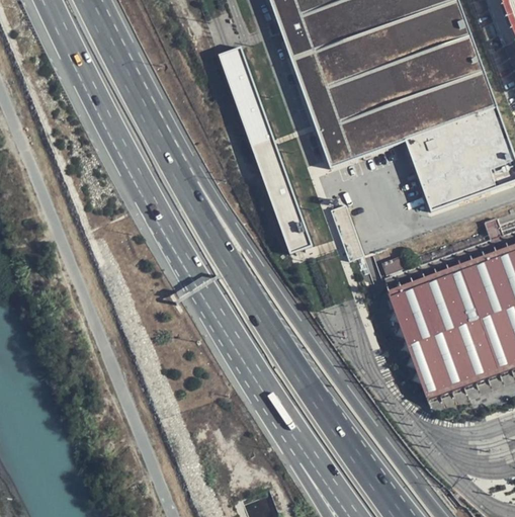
[(268,0),(328,169),(406,142),(430,209),(514,179),(514,157),(457,0),(268,0)]
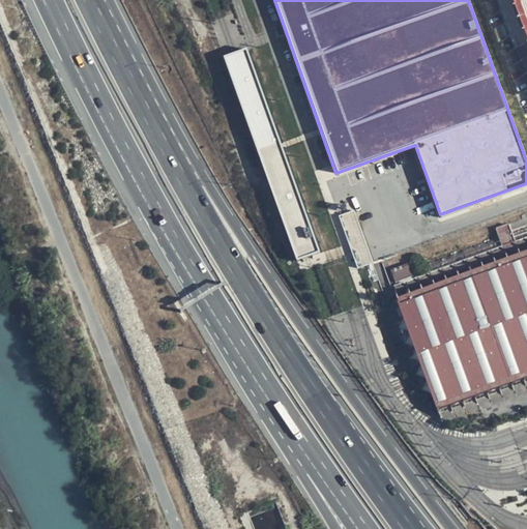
[(501,0),(511,35),(526,57),(526,0),(501,0)]
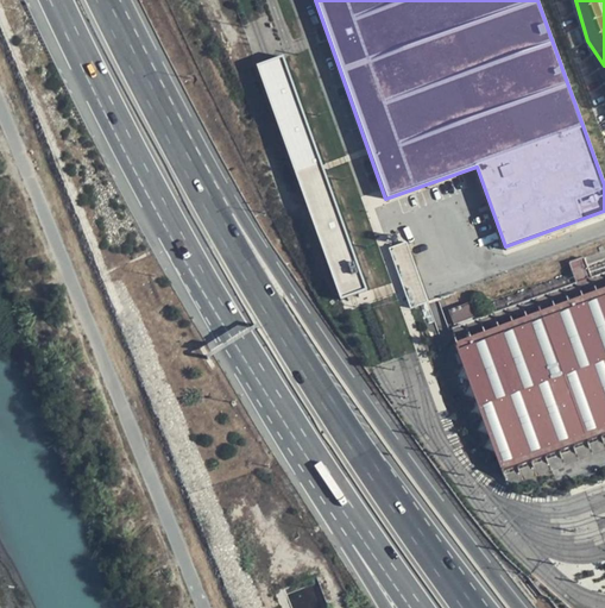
[(282,55),(256,64),(340,299),(366,289),(282,55)]
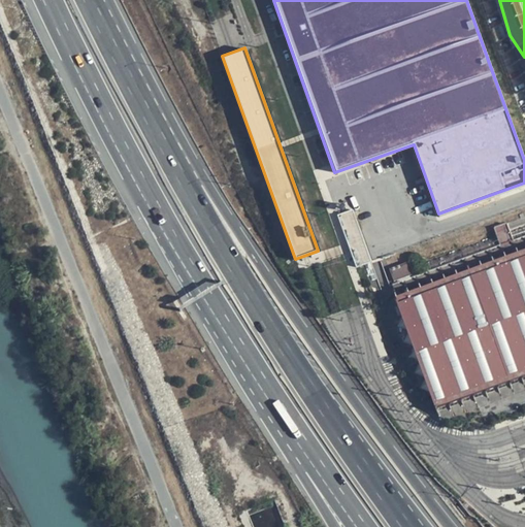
[(367,257),(351,208),(339,212),(353,253),(357,251),(360,260),(367,257)]
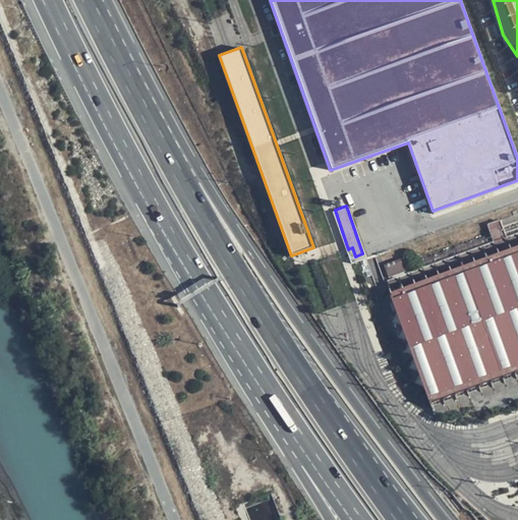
[(483,225),(492,246),(517,235),(517,226),(505,232),(500,219),(483,225)]
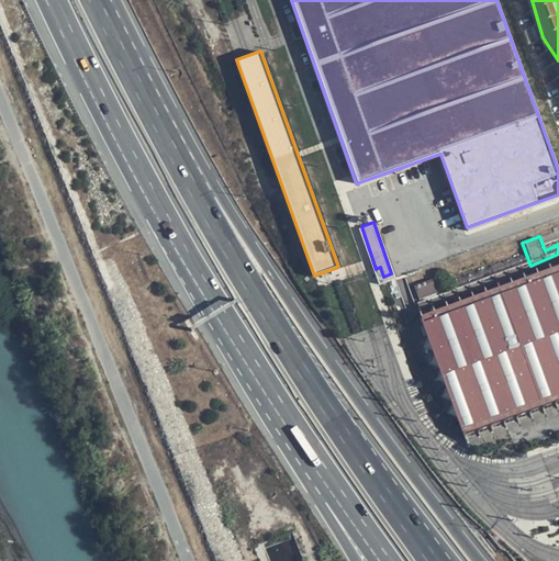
[(558,413),(558,254),(530,266),(416,306),(469,447),(558,413)]
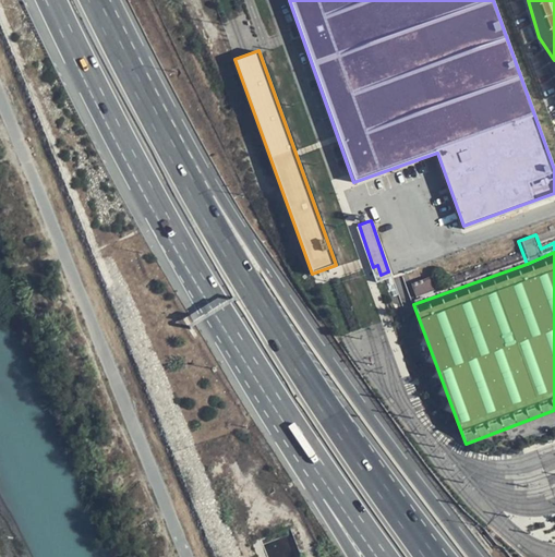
All buildings are outlined.
